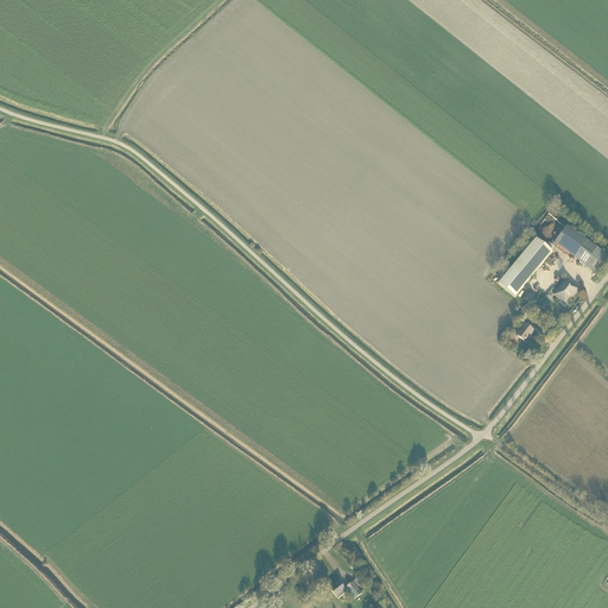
[(553,244),(572,258),(571,259),(569,258),(569,259),(572,263),(575,259),(594,274),(607,257),(597,249),(567,227),(553,244)]
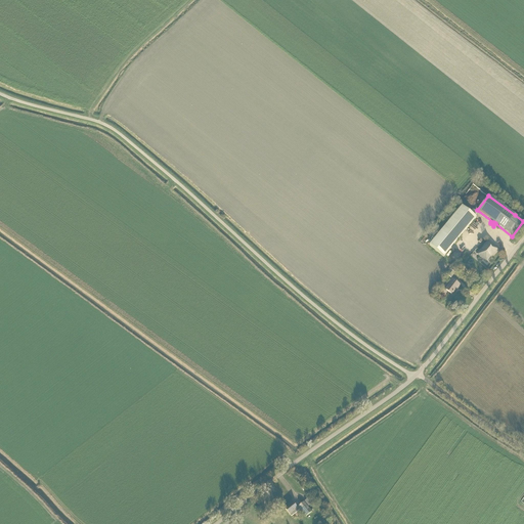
[(443,258),(476,218),(462,207),(429,246),(443,258)]
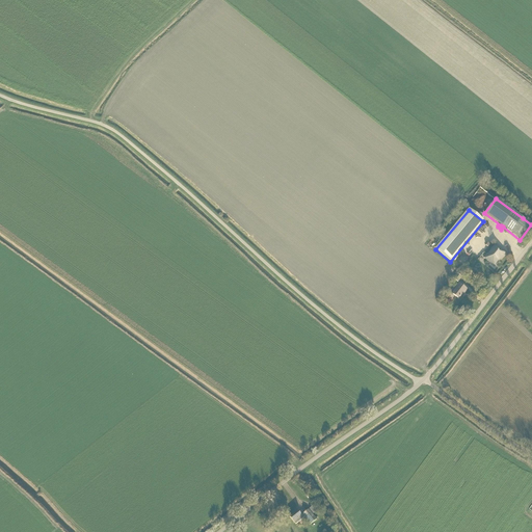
[(461,211),(455,219),(457,221),(464,213),(461,211)]
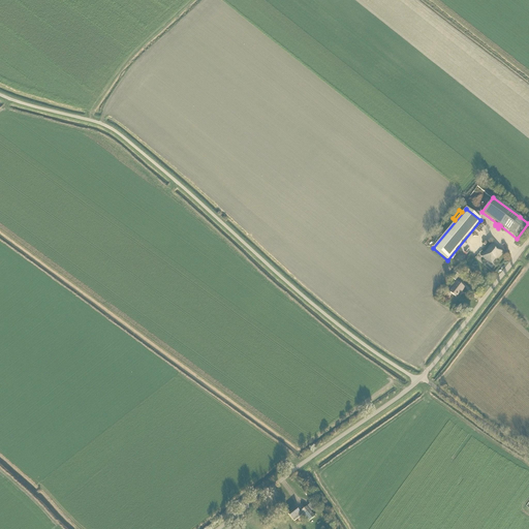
[(492,243),(480,256),(491,266),(495,260),(496,261),(503,253),(492,243)]
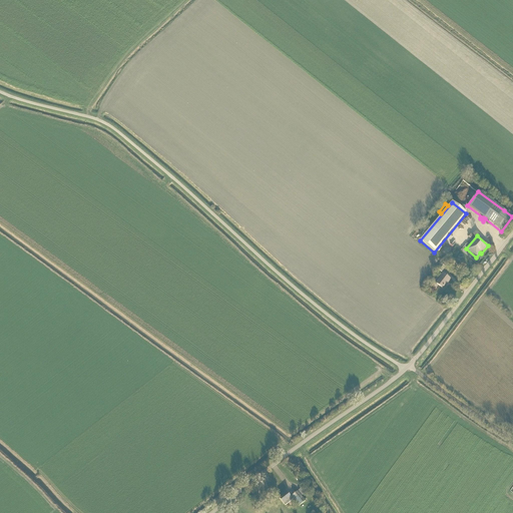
[(439,278),(440,279),(436,284),(442,289),(447,283),(448,284),(450,280),(443,274),(439,278)]
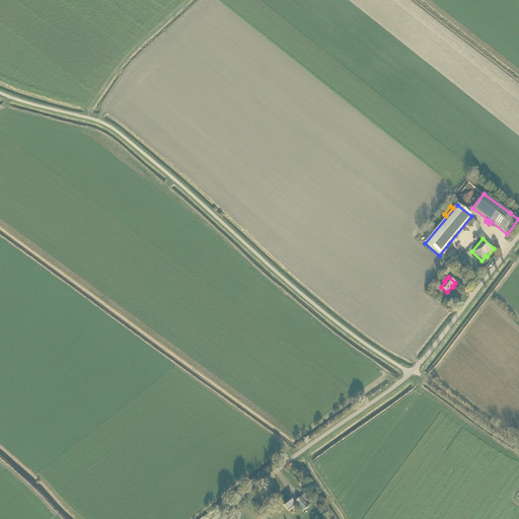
[(290,499),(282,505),(287,511),(287,510),(288,512),(294,508),(294,507),(297,505),(303,512),(309,507),(309,506),(309,505),(307,506),(301,498),(295,502),(295,503),(294,504),(290,499)]
